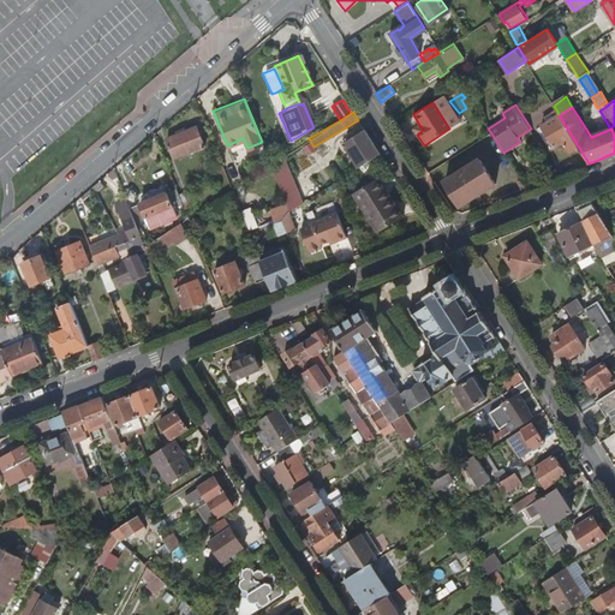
[(559,115),(557,112),(544,119),(548,124),(560,117),(559,115)]
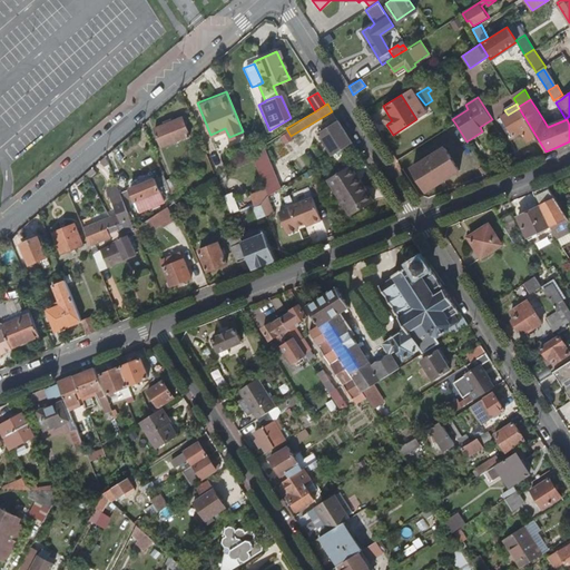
[(529,143),(537,137),(519,108),(508,115),(502,118),(516,138),(522,133),(529,143)]
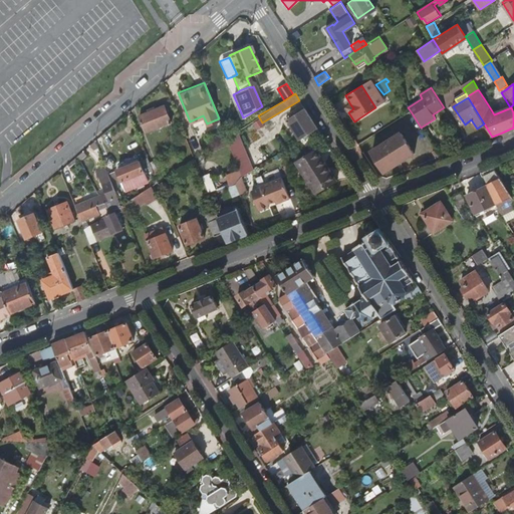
[(345,107),(348,112),(353,108),(350,104),(345,107)]
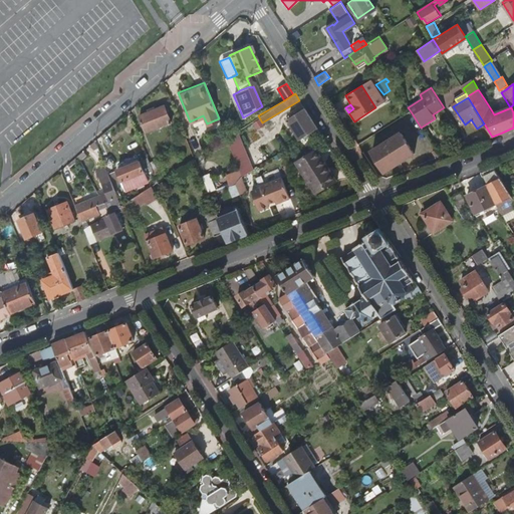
[(165,105),(140,115),(146,132),(171,120),(165,105)]
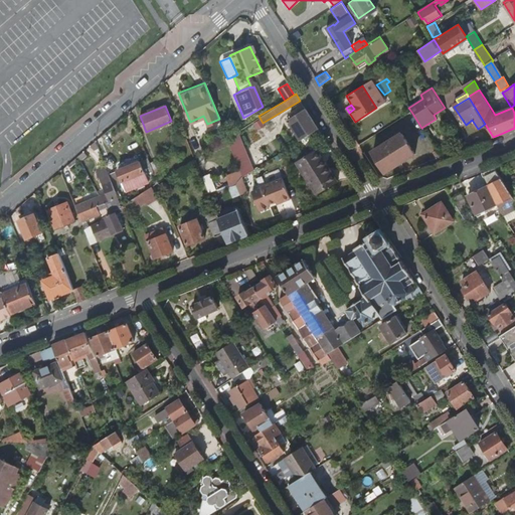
[(301,140),(304,138),(308,136),(318,129),(306,110),(289,121),(301,140)]
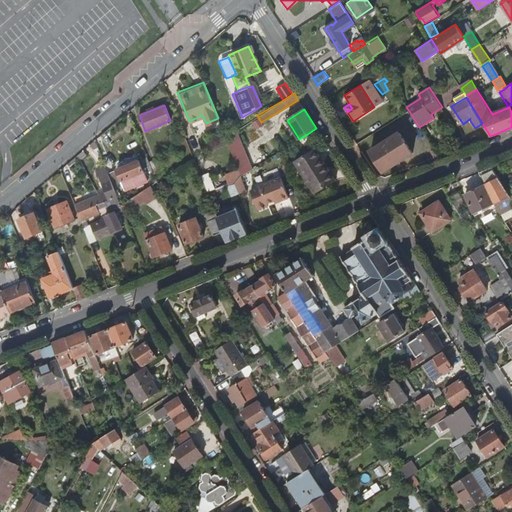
[(221,127),(225,135),(230,132),(225,125),(221,127)]
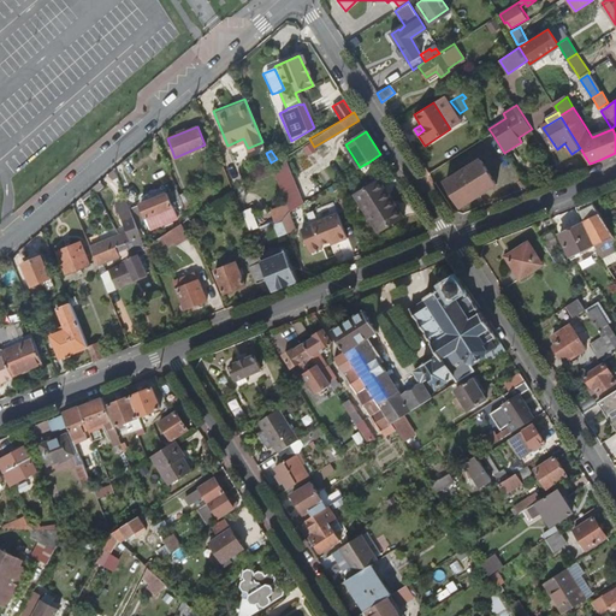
[(373,171),(385,163),(380,154),(368,163),(363,165),(360,167),(354,171),(360,179),(373,171)]
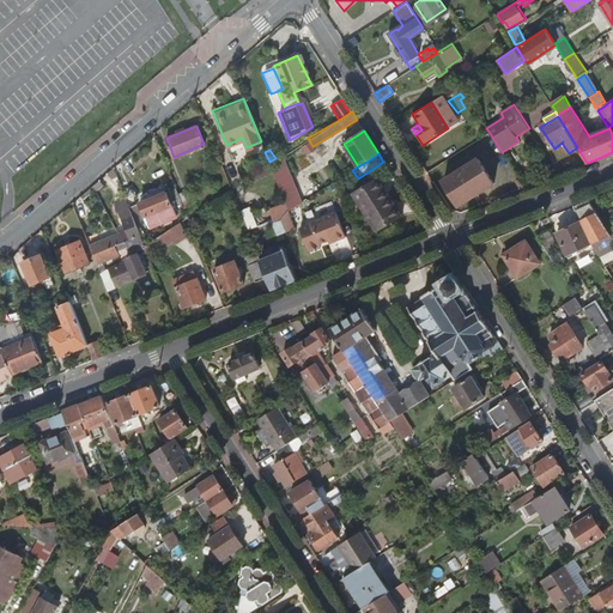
[(275,158),(269,162),(285,202),(289,211),(298,205),(279,156),(275,158)]
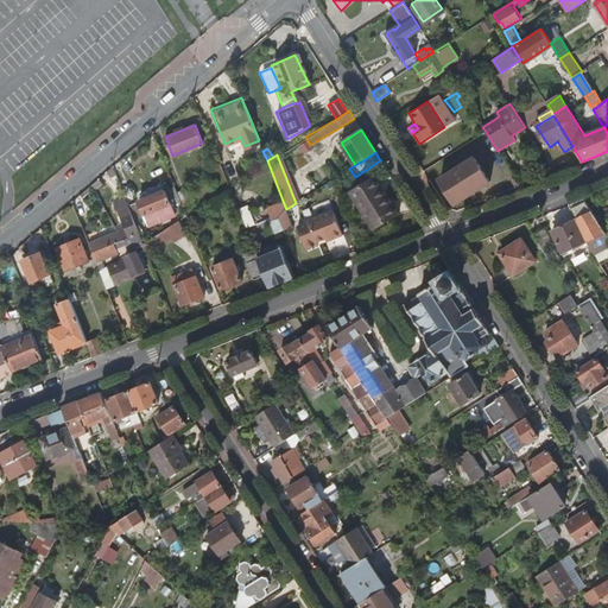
[(489,183),(474,159),(438,181),(455,206),(489,183)]
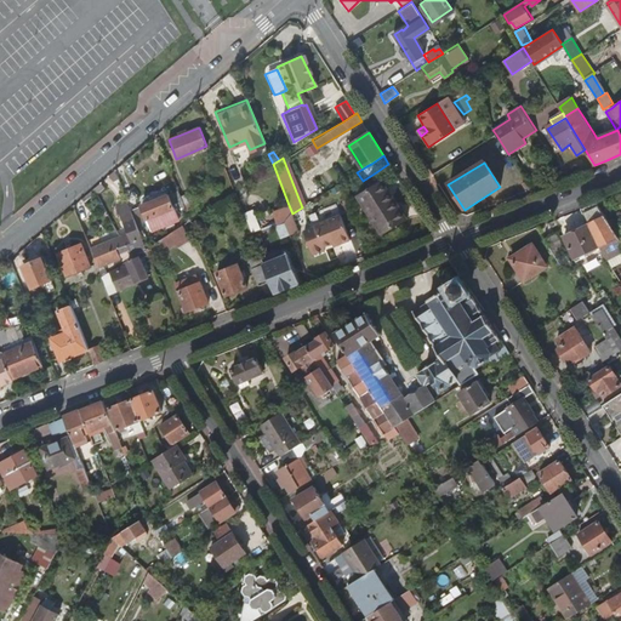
[(408,220),(382,182),(358,197),(382,235),(408,220)]
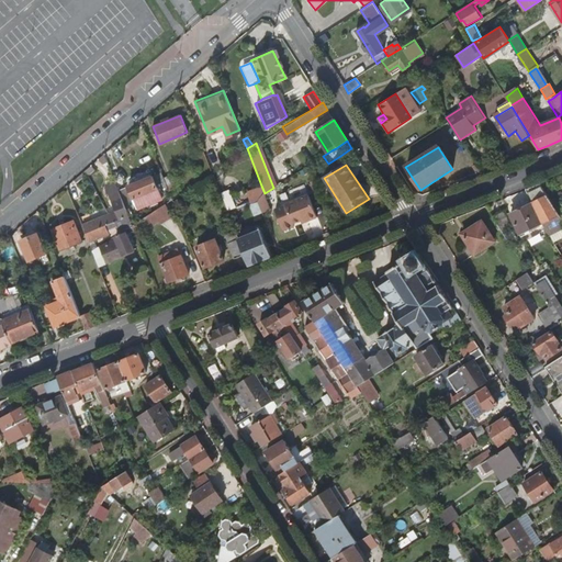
[(481,172),(476,165),(472,167),(476,175),(481,172)]
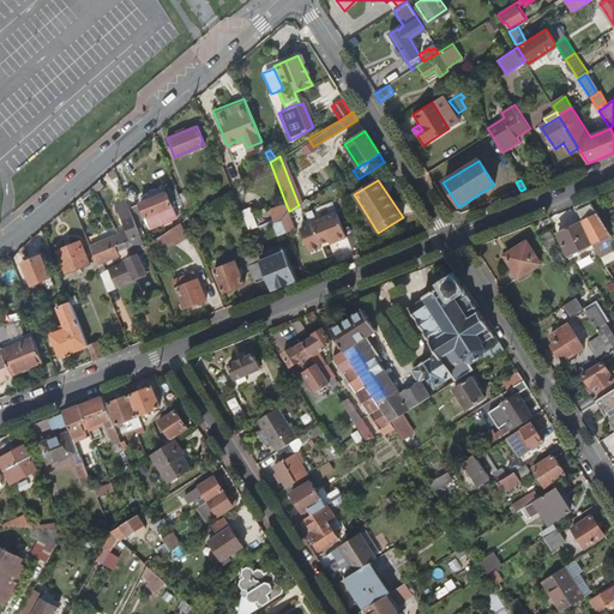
[(178,192),(175,187),(139,202),(148,221),(162,215),(164,220),(175,215),(173,210),(184,206),(178,192)]
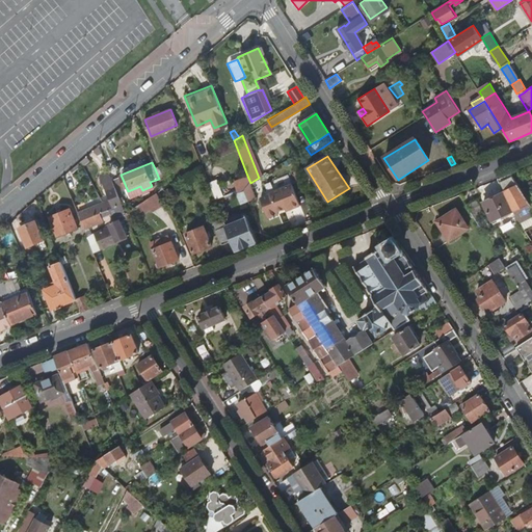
[(160,163),(154,166),(159,179),(166,176),(160,163)]
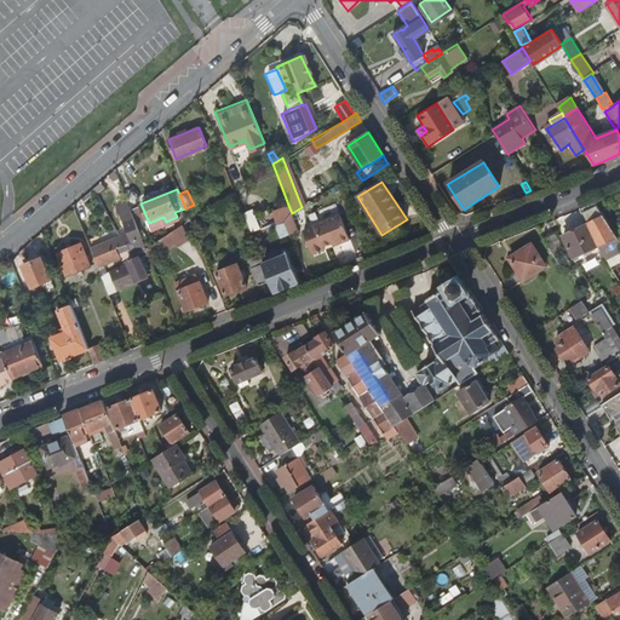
[(126,233),(90,247),(92,253),(139,235),(137,229),(131,213),(130,210),(124,194),(113,199),(121,218),(126,233)]
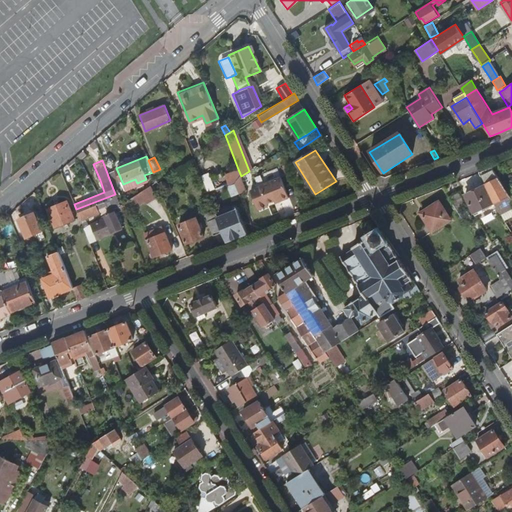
[(511,210),(511,199),(492,168),(479,173),(485,186),(494,204),(498,212),(500,216),(511,210)]
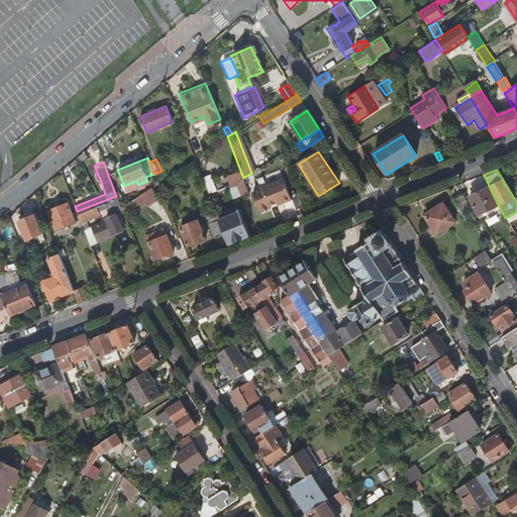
[(243,178),(240,171),(226,176),(229,185),(230,188),(236,186),(243,178)]
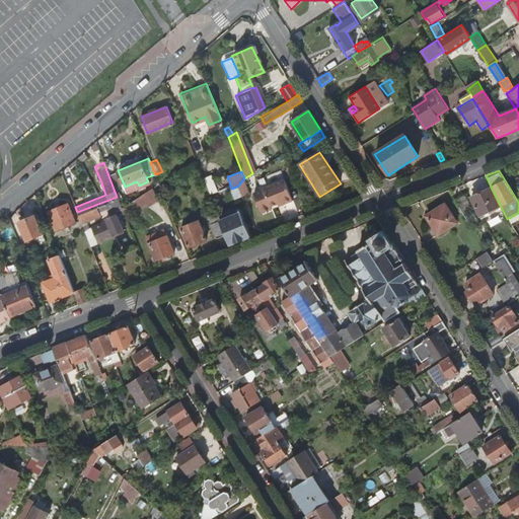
[(114,173),(108,175),(109,178),(115,192),(121,189),(114,173)]
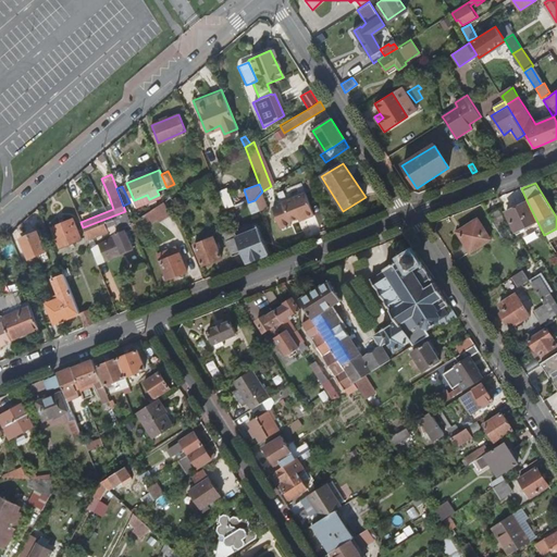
[(304,217),(305,220),(313,215),(305,193),(282,202),(282,203),(289,223),(297,220),(304,217)]
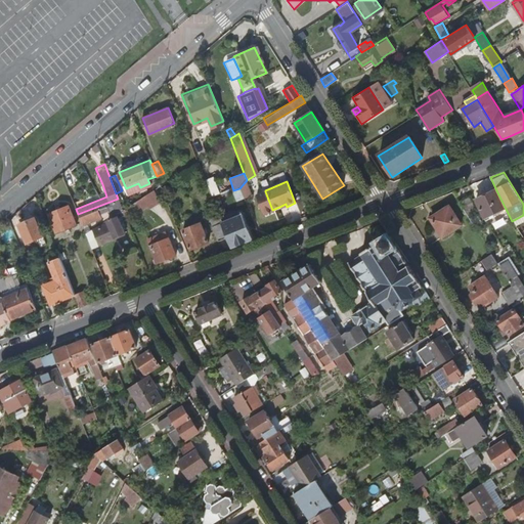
[(248,185),(241,189),(244,199),(252,195),(248,185)]
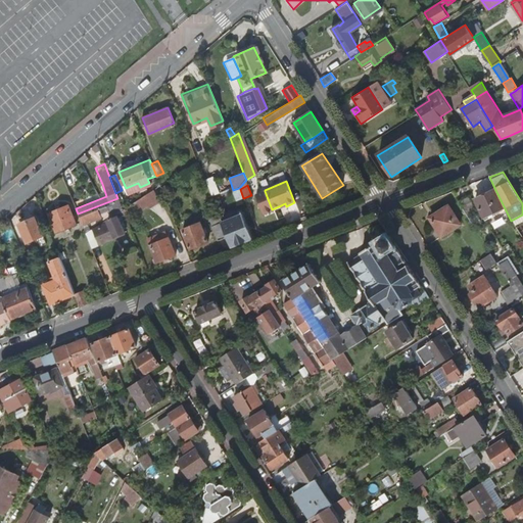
[(158,196),(153,187),(121,206),(123,211),(138,201),(141,204),(146,202),(147,204),(158,196)]
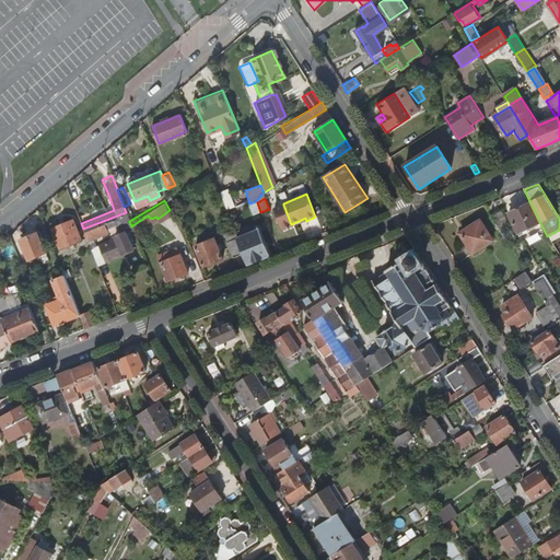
[(249,203),(248,200),(228,210),(229,213),(248,205),(249,203)]
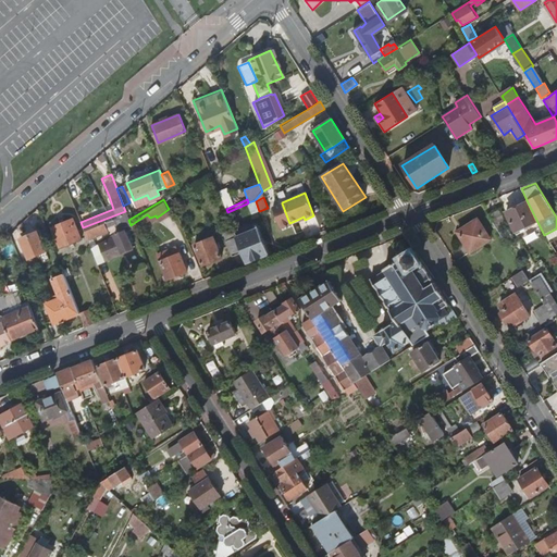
[(256,201),(255,200),(248,202),(247,203),(251,214),(259,211),(256,201)]
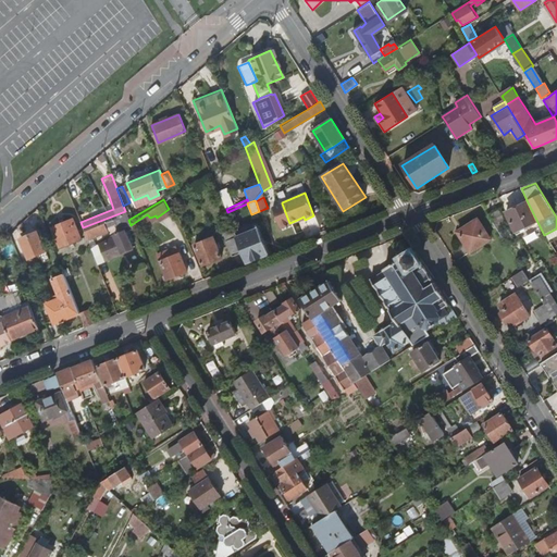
[(537,222),(528,202),(506,211),(516,232),(537,222)]
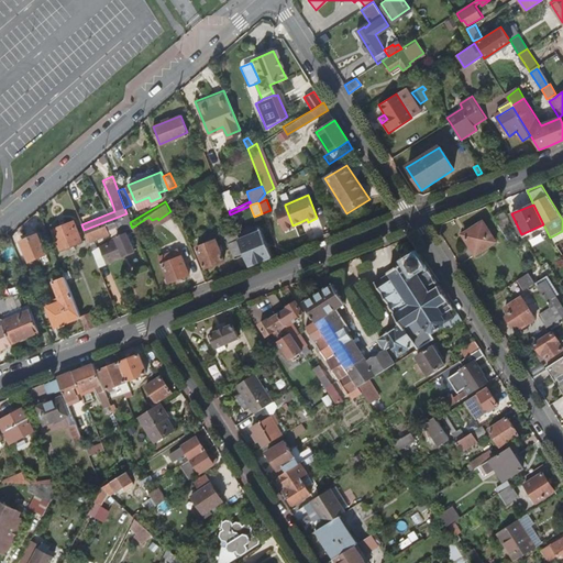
[(293,225),(285,206),(275,210),(284,232),(294,228),(293,225)]
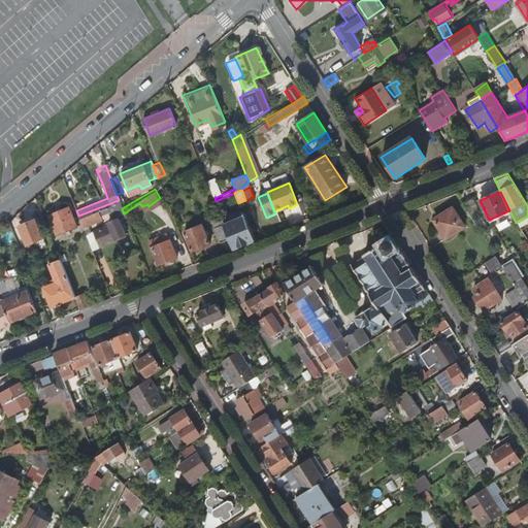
[(473,198),(464,205),(471,218),(476,215),(481,211),(473,198)]
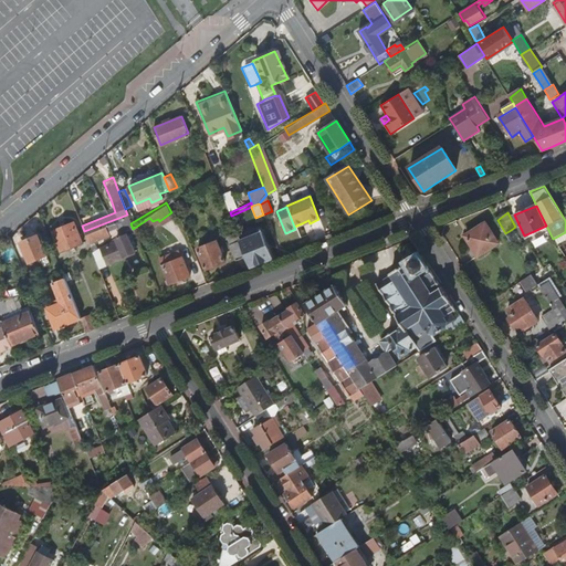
[(130,223),(127,215),(84,231),(91,249),(96,244),(93,238),(108,232),(111,236),(130,223)]
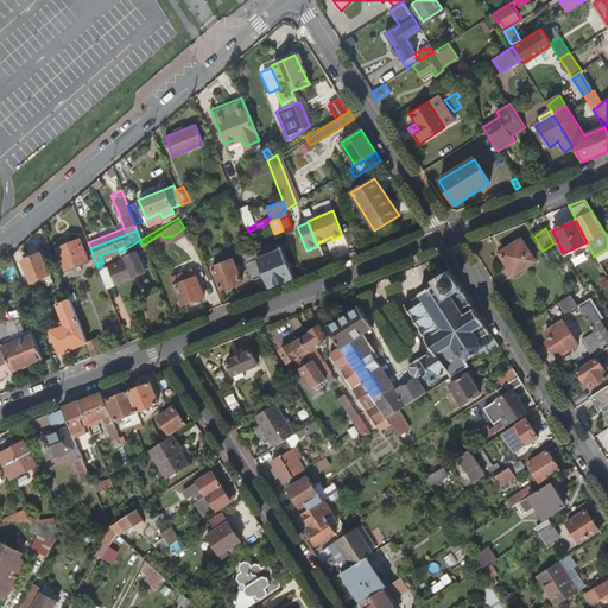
[(80,239),(57,248),(65,271),(89,261),(80,239)]
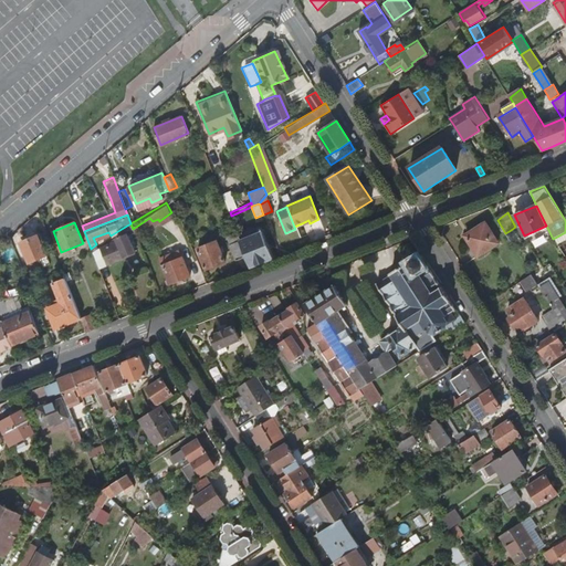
[(111,236),(101,242),(128,232),(133,229),(130,223),(111,236)]
